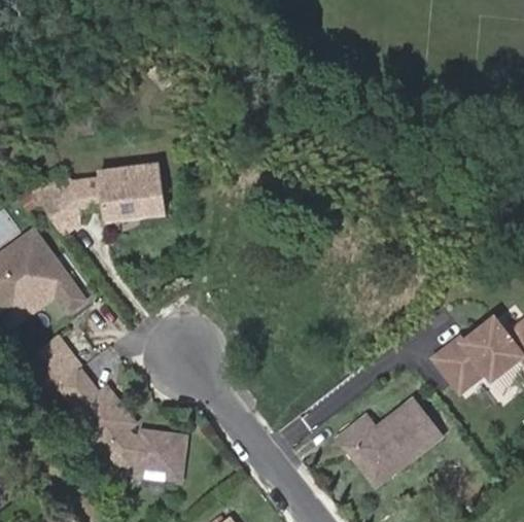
[(161,162),(100,169),(105,213),(167,205),(161,162)]
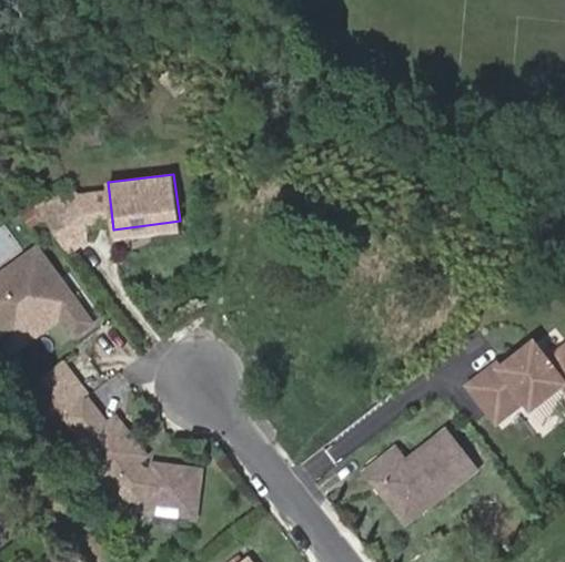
[(64,180),(34,202),(40,207),(48,218),(69,247),(87,234),(87,218),(86,210),(74,194),(64,180)]
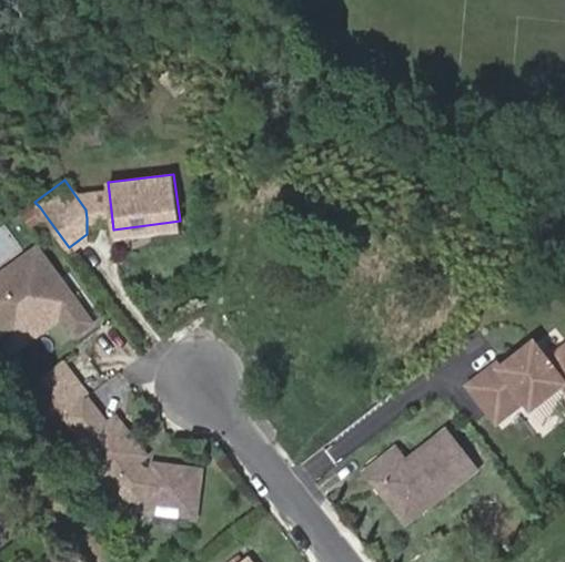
[(109,190),(74,194),(86,210),(87,218),(112,215),(109,190)]
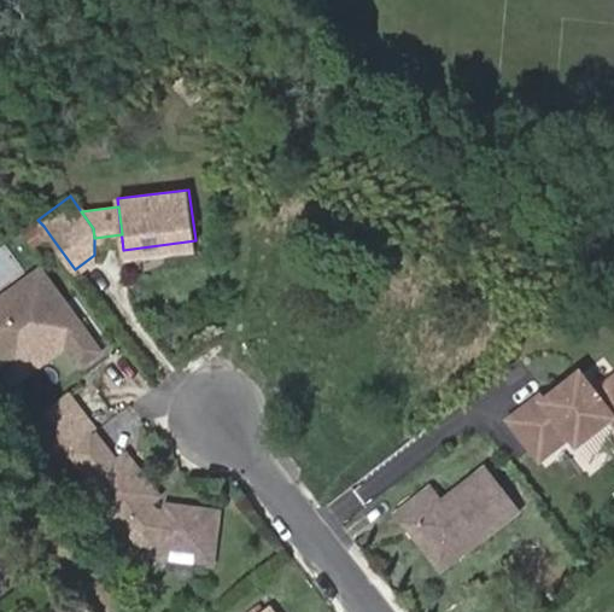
[(44,226),(31,235),(40,248),(52,238),(44,226)]
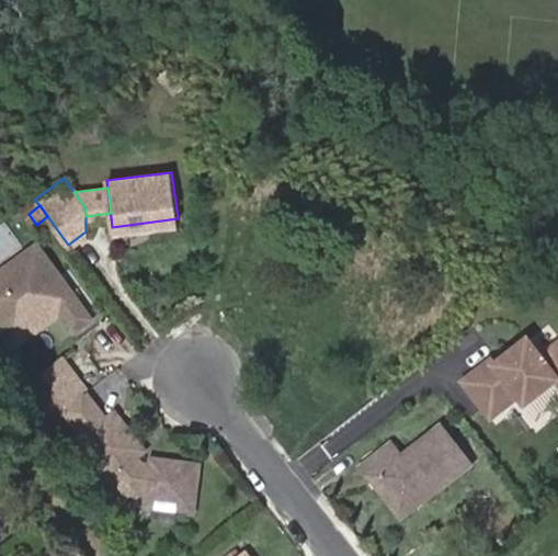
[(37,244),(0,271),(0,325),(2,327),(16,316),(21,321),(38,308),(47,320),(61,309),(75,328),(91,316),(37,244)]
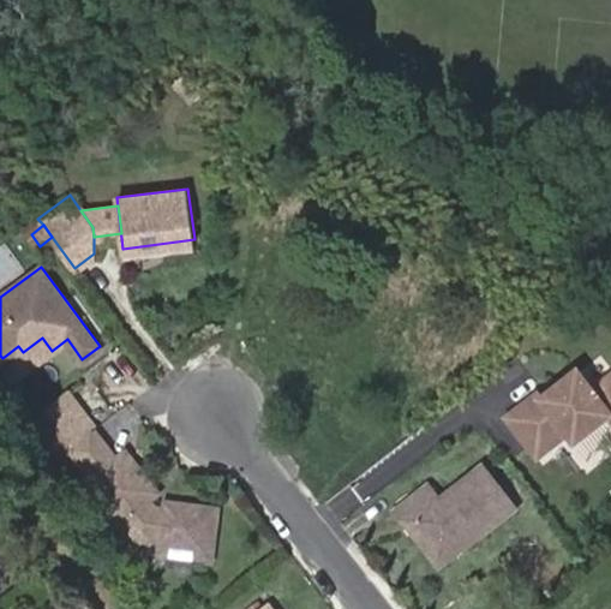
[(18,346),(3,358),(16,377),(52,351),(42,338),(23,352),(18,346)]
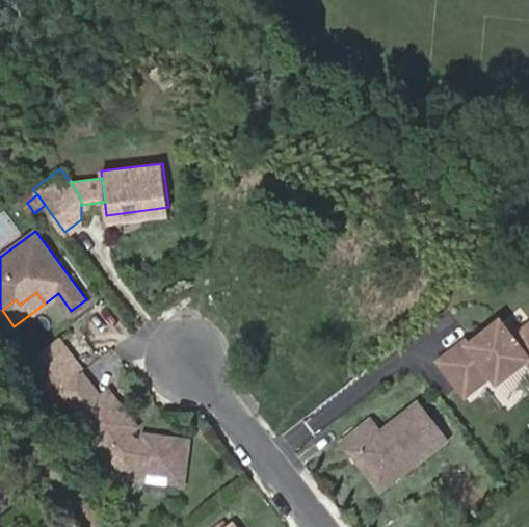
[(498,319),(488,326),(494,333),(502,325),(498,319)]
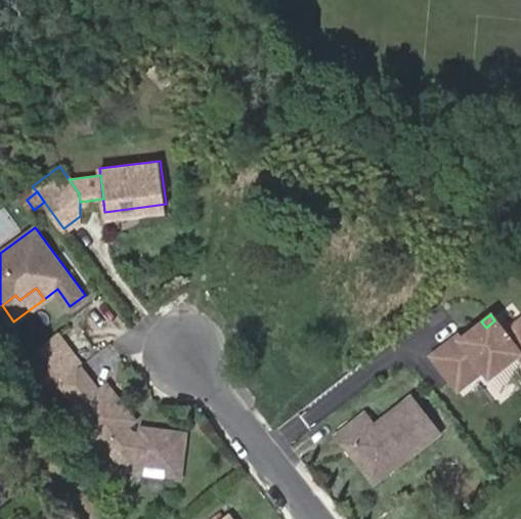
[(457,333),(431,353),(457,386),(481,366),(487,375),(518,352),(520,355),(520,315),(503,331),(494,320),(486,328),(481,321),(461,338),(457,333)]
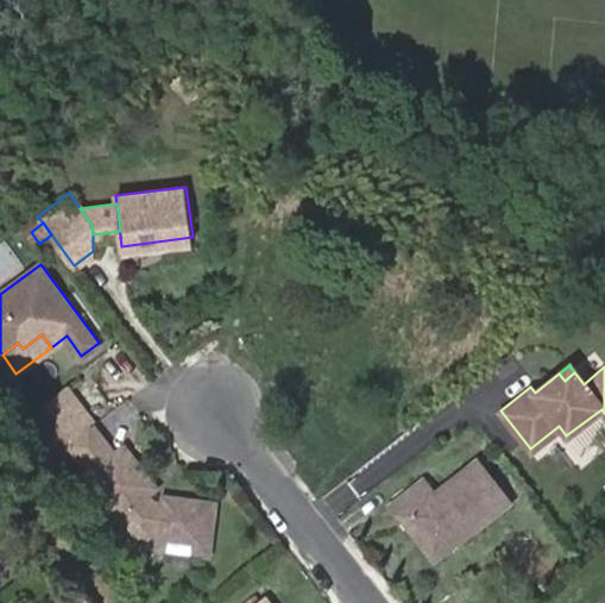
[(68,387),(39,408),(64,441),(93,420),(68,387)]
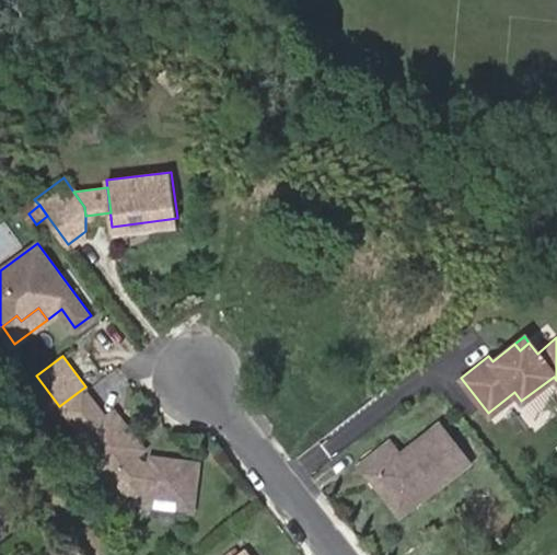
[(59,406),(36,376),(23,385),(46,416),(59,406)]
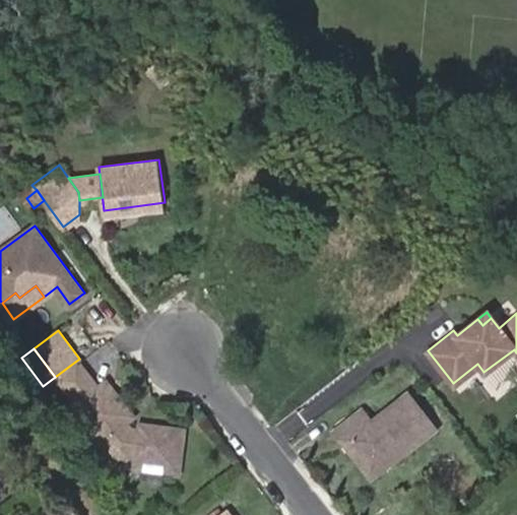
[(99,383),(76,401),(74,410),(92,433),(102,435),(114,451),(134,454),(140,462),(169,466),(176,461),(181,433),(175,425),(147,421),(134,422),(128,427),(122,419),(124,416),(126,407),(108,385),(99,383)]
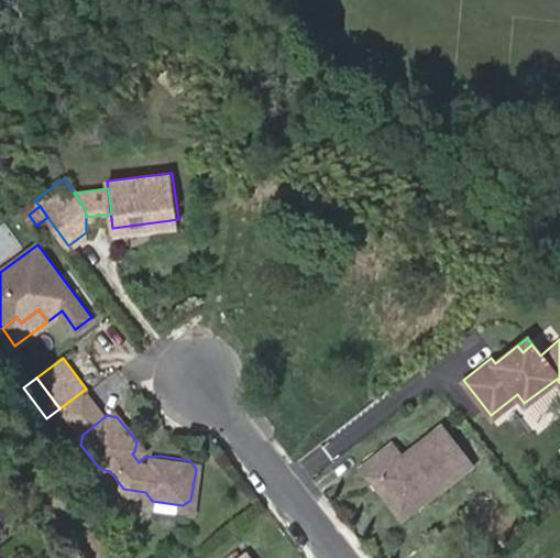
[(402,453),(391,440),(360,465),(372,480),(377,476),(394,498),(413,499),(436,481),(440,488),(471,463),(440,423),(402,453)]
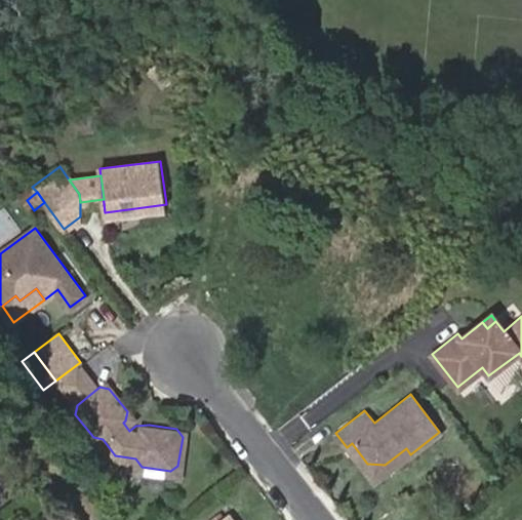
[(352,443),(347,447),(373,483),(410,454),(406,448),(385,465),(367,464),(352,443)]
